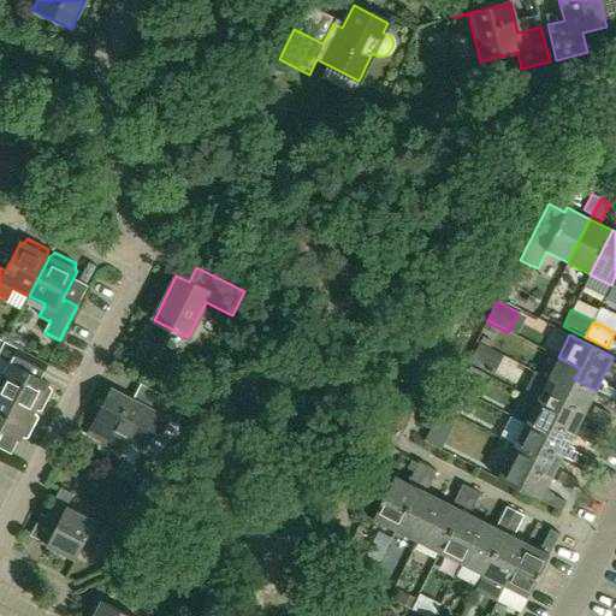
[(42,412),(53,390),(48,385),(49,384),(39,378),(46,362),(17,348),(10,363),(0,380),(0,394),(35,412),(35,410),(42,412)]
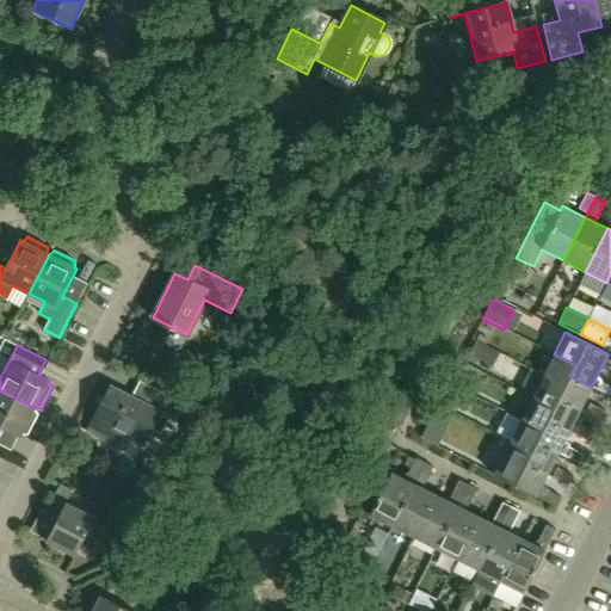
[(575,365),(554,355),(543,376),(565,387),(559,399),(580,409),(591,387),(569,376),(575,365)]
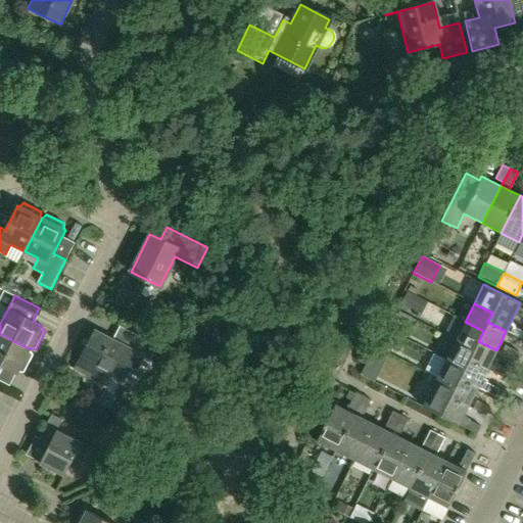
[(402,336),(413,319),(394,308),(385,326),(393,330),(398,333),(402,336)]
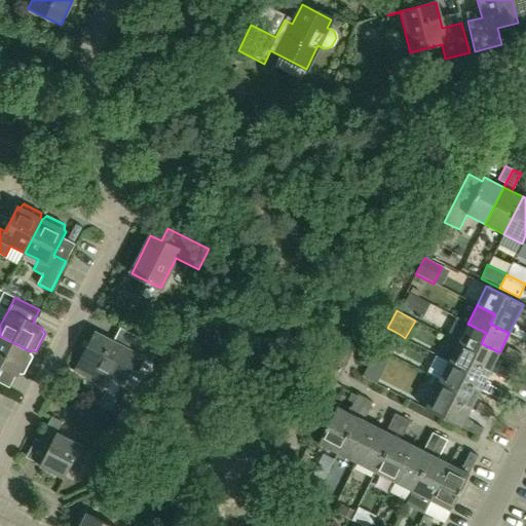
[(486,333),(467,324),(456,317),(446,336),(457,342),(477,351),(472,362),(490,371),(499,352),(481,343),(486,333)]
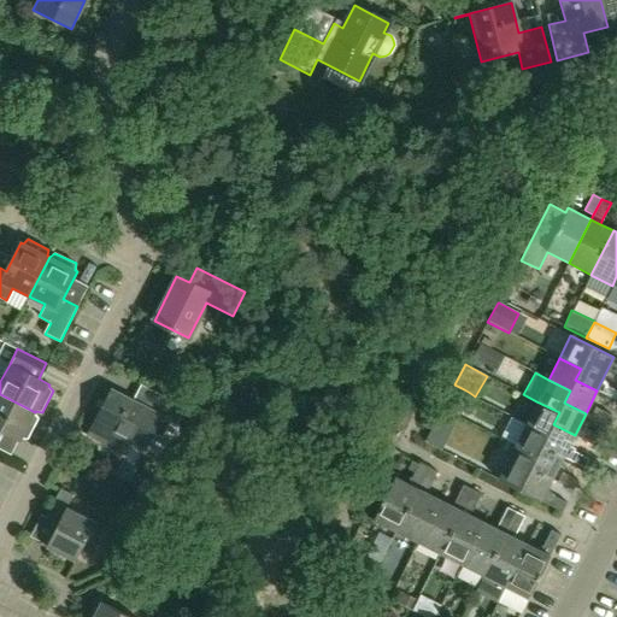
[(454,387),(451,394),(459,399),(465,403),(470,393),(464,389),(454,385),(454,387)]
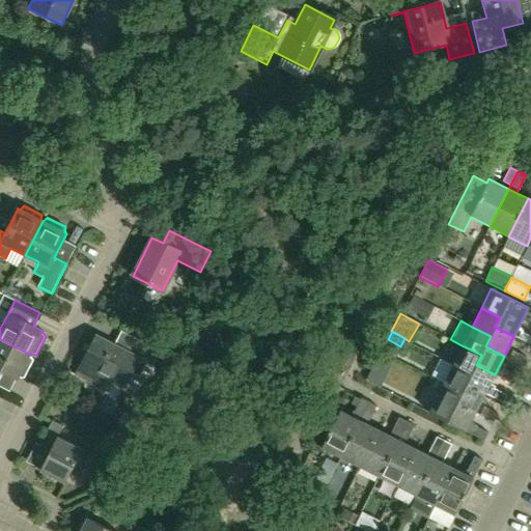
[(530,335),(522,331),(519,339),(530,345),(530,335)]
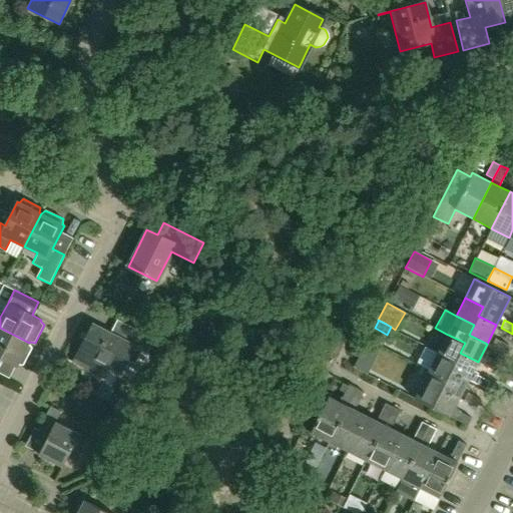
[(134,364),(140,352),(146,355),(154,339),(128,326),(121,340),(92,325),(72,363),(101,377),(108,365),(121,372),(127,361),(134,364)]
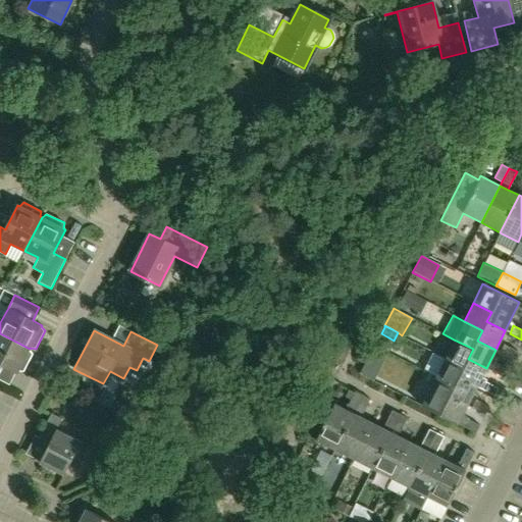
[(23,372),(33,354),(29,350),(30,349),(0,333),(0,363),(17,372),(18,371),(23,372)]
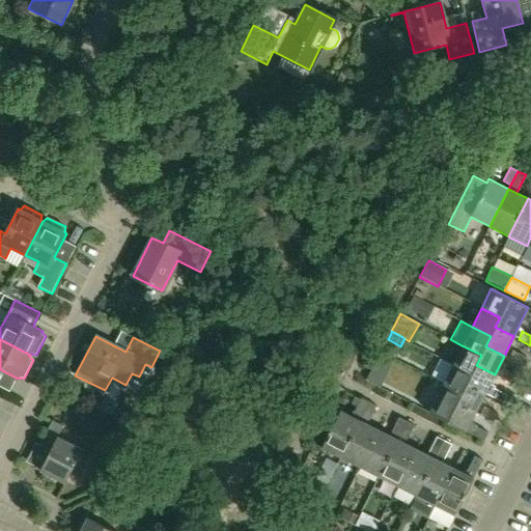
[(481,355),(462,345),(452,365),(471,374),(467,384),(484,393),(495,374),(476,365),(481,355)]
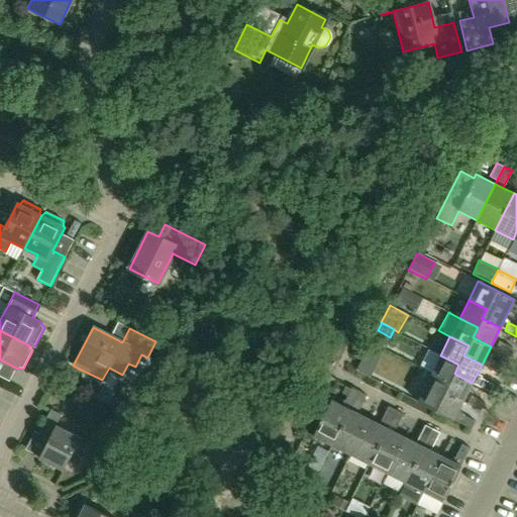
[(512,347),(499,341),(495,349),(508,355),(512,347)]
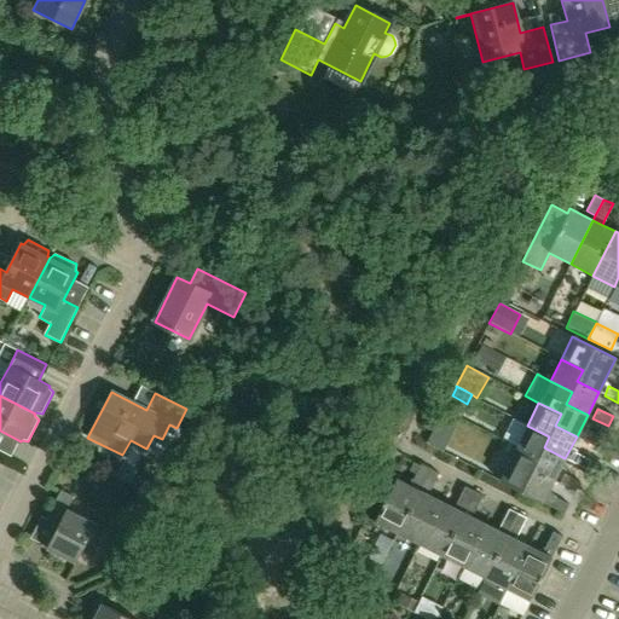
[(452,431),(458,418),(452,415),(444,411),(438,423),(452,431)]
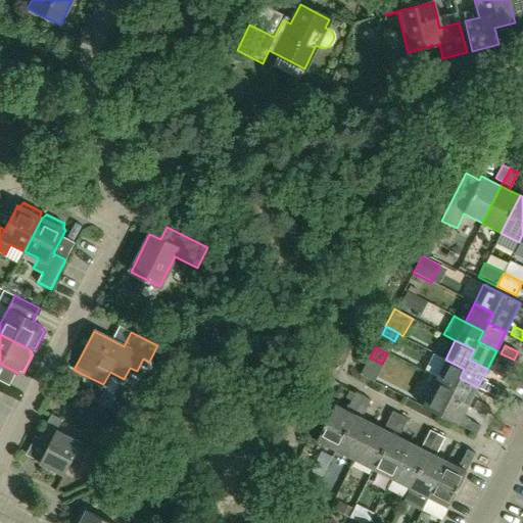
[(464,369),(445,360),(436,378),(455,387),(449,396),(468,406),(477,387),(460,378),(464,369)]
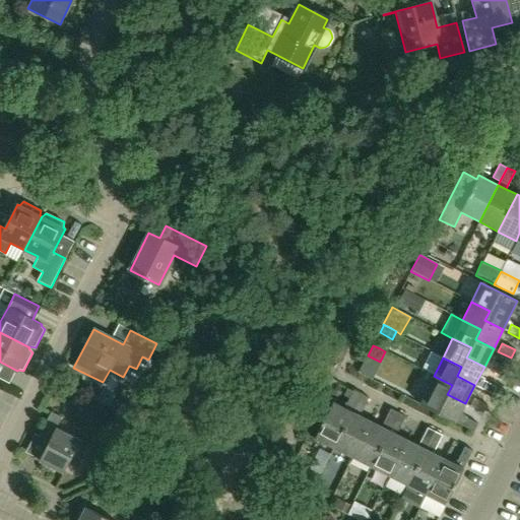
[(506,368),(493,362),(489,369),(502,376),(506,368)]
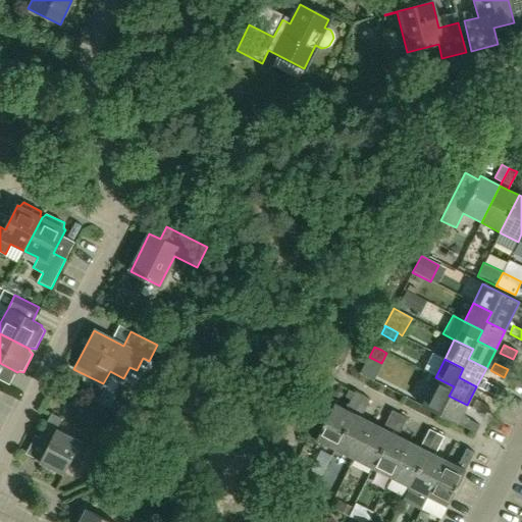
[(457,424),(467,405),(449,396),(454,386),(435,377),(421,406),(424,408),(457,424)]
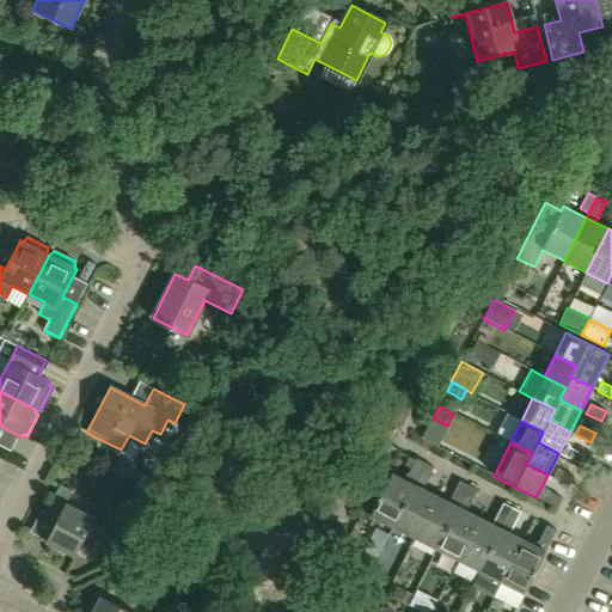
[(585,456),(569,447),(564,457),(580,464),(585,456)]
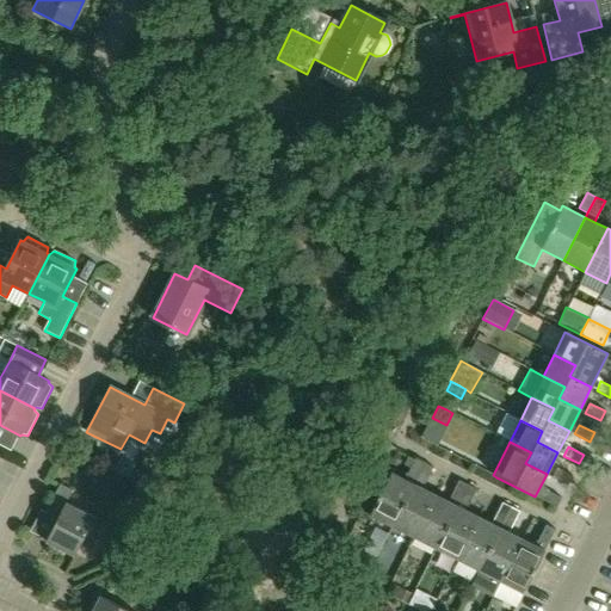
[(407,475),(415,479),(424,463),(415,458),(407,475)]
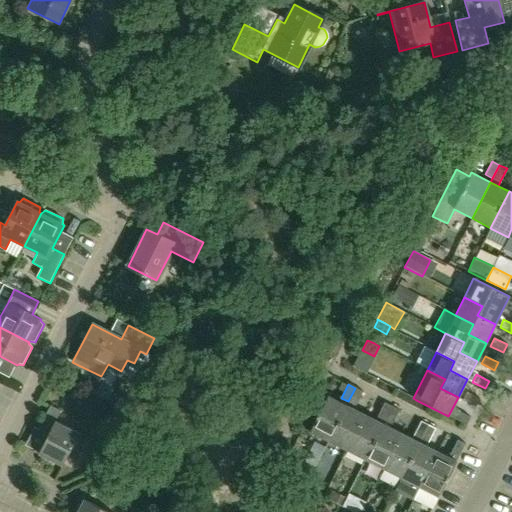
[(355,388),(348,401),(349,402),(356,405),(363,392),(355,388)]
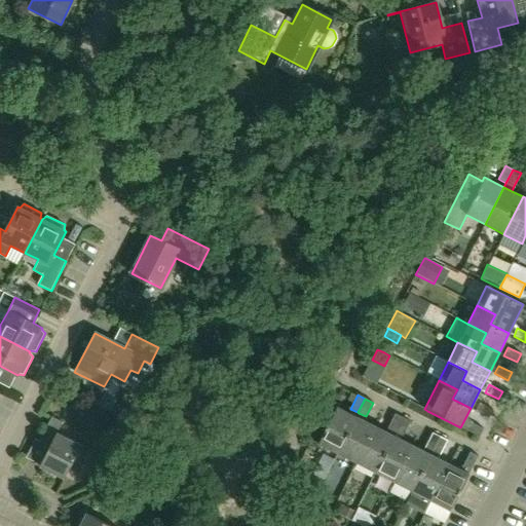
[(492,410),(479,403),(476,411),(488,417),(492,410)]
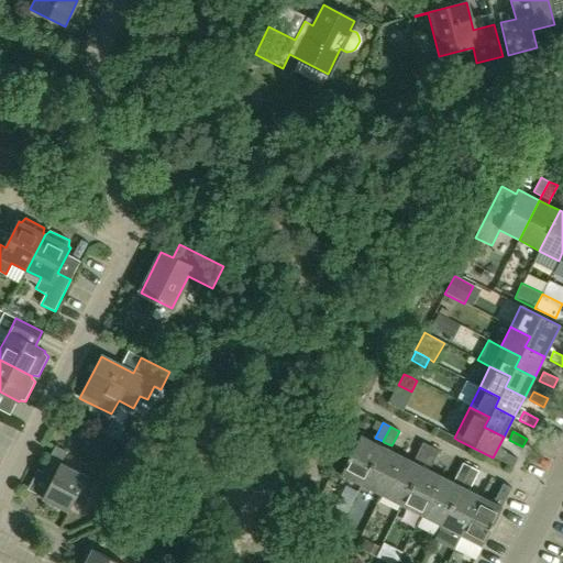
[(361,485),(381,445),(382,445),(384,442),(383,441),(375,438),(373,442),(360,435),(340,475),(361,485)]
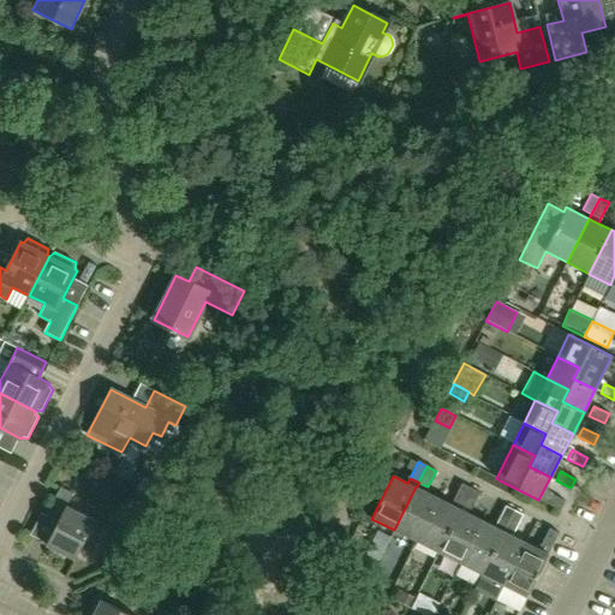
[(157,487),(142,479),(135,494),(150,502),(157,487)]
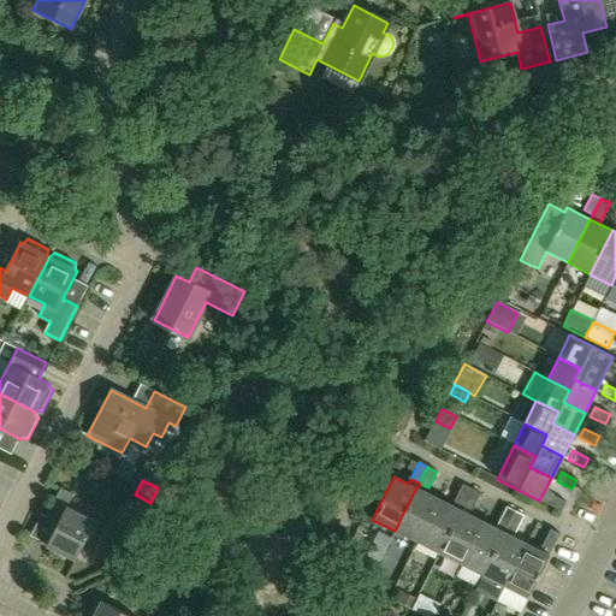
[(463,505),(471,490),(462,485),(454,501),(463,505)]
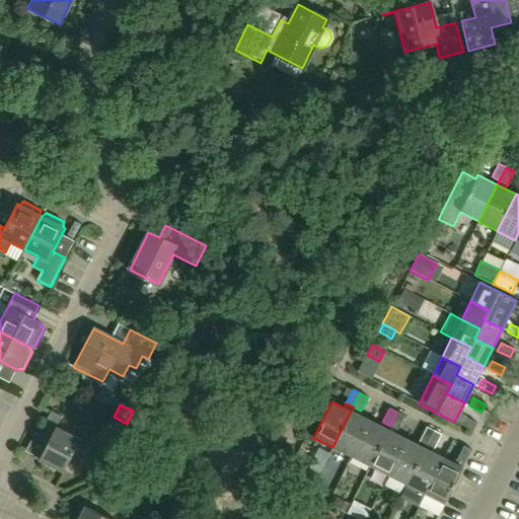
[(351,457),(370,420),(352,411),(351,411),(332,447),(351,457)]
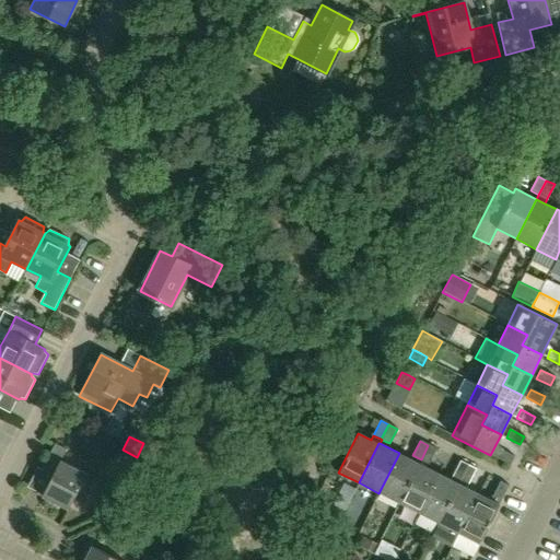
[(42,497),(68,510),(78,489),(91,496),(100,480),(61,461),(67,450),(55,444),(39,473),(50,479),(42,497)]
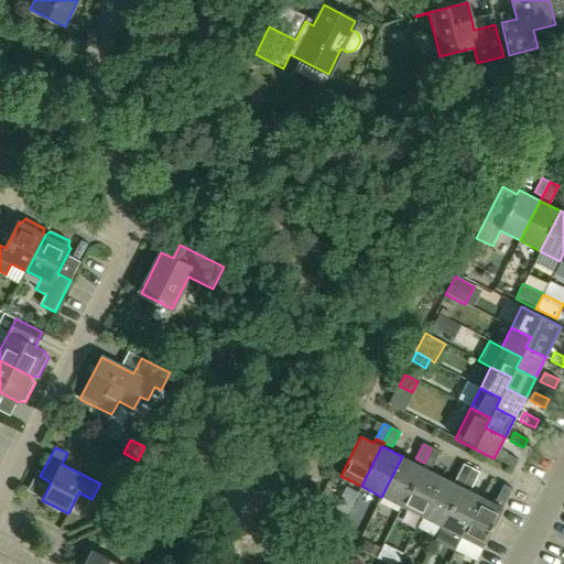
[(431,448),(424,463),(433,467),(440,452),(431,448)]
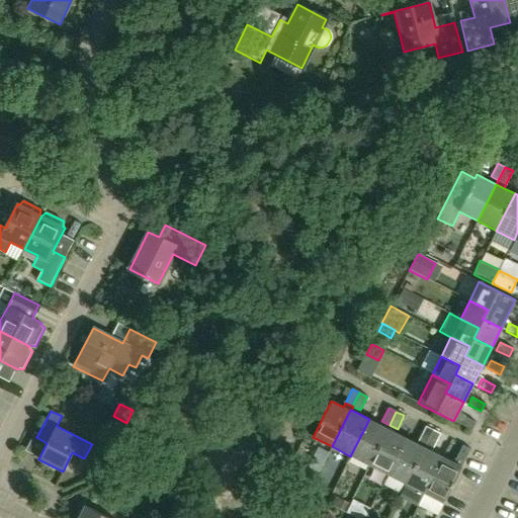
[(476,422),(462,415),(458,423),(471,430),(476,422)]
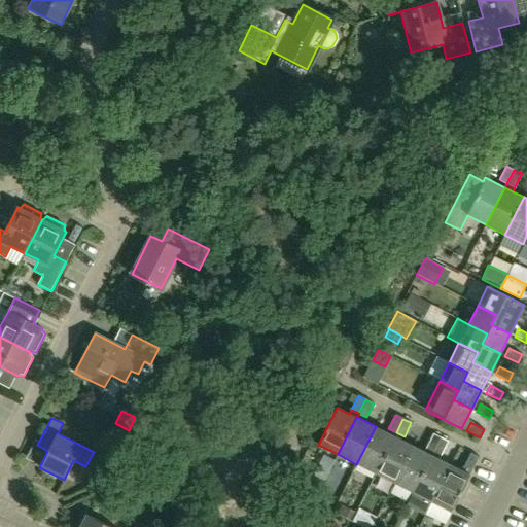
[(375,473),(394,436),(376,426),(356,464),(375,473)]
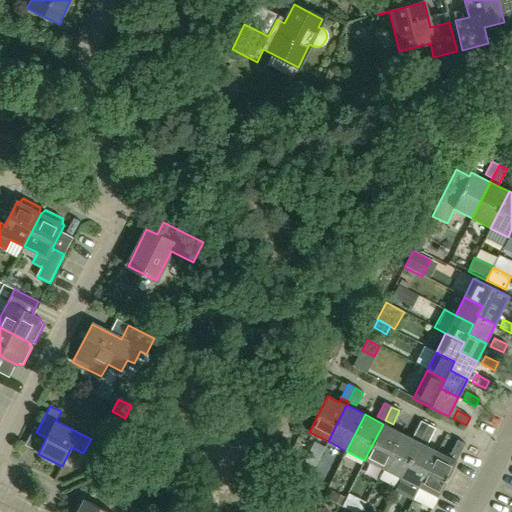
[(116,437),(123,423),(111,416),(104,430),(116,437)]
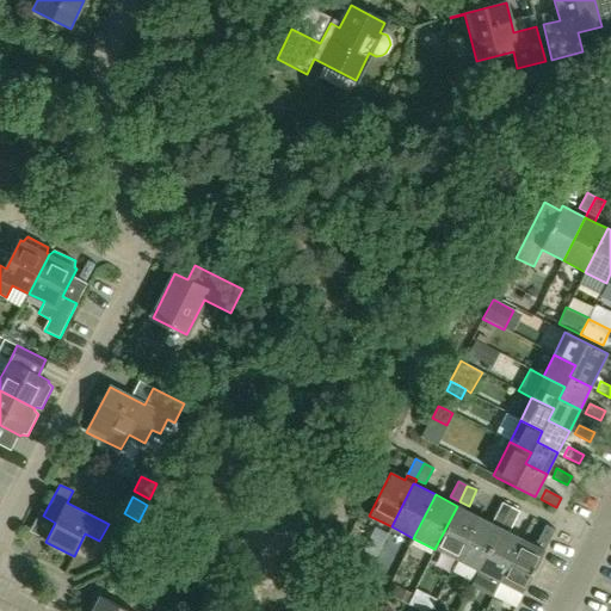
[(494,519),(503,523),(511,507),(503,503),(494,519)]
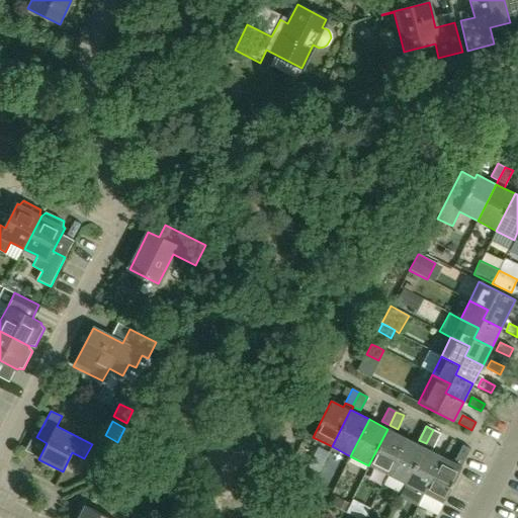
[(386,475),(406,438),(387,429),(368,465),(386,475)]
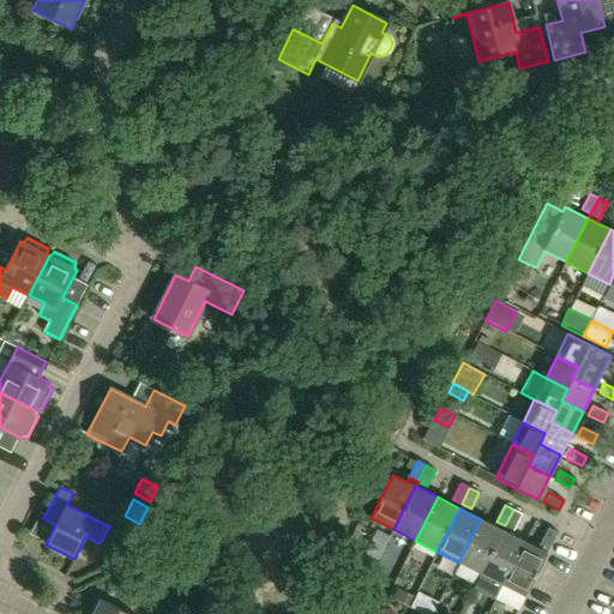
[(513,510),(505,525),(515,530),(523,515),(513,510)]
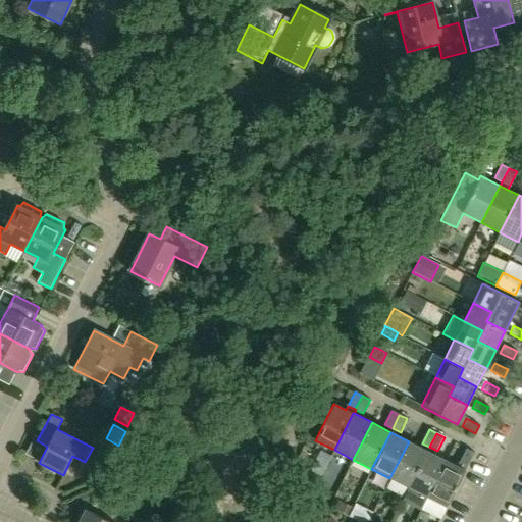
[(409,487),(427,451),(409,441),(389,478),(409,487)]
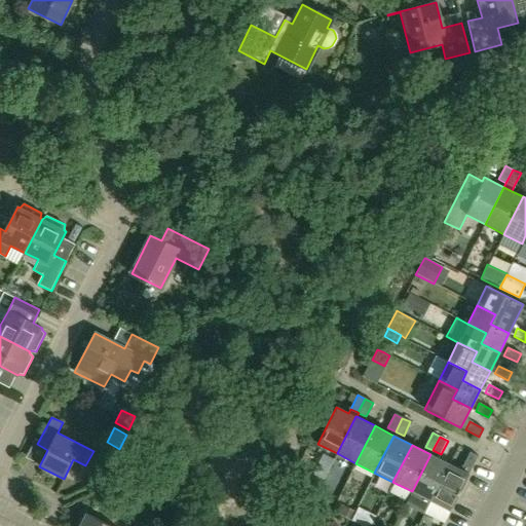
[(430,500),(449,463),(439,458),(441,454),(433,450),(430,454),(412,491),(430,500)]
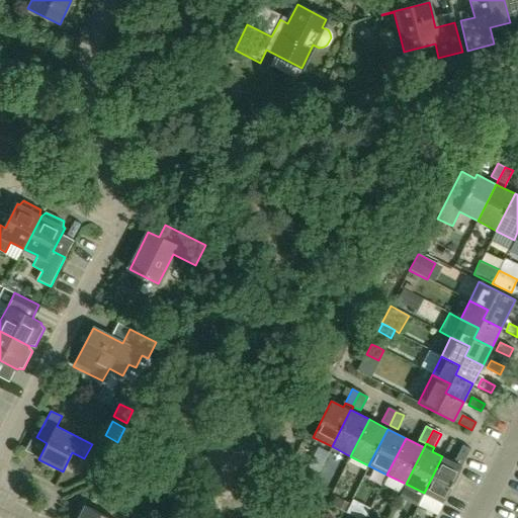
[(470,448),(462,445),(456,457),(456,458),(463,462),(470,448)]
